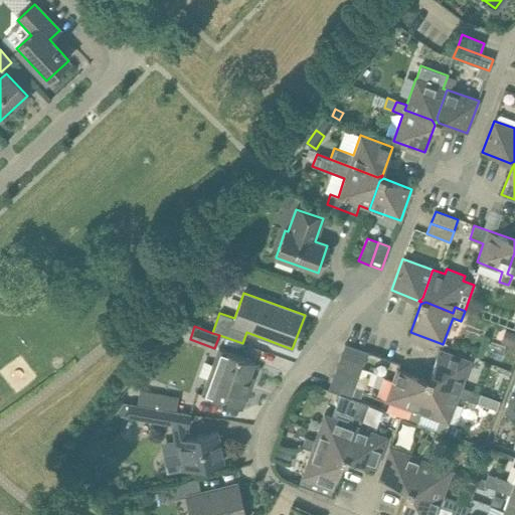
[(514,333),(508,331),(503,343),(514,347),(514,333)]
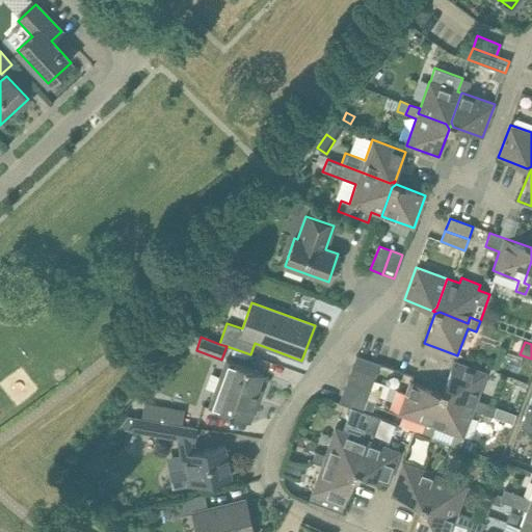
[(500,367),(517,373),(523,361),(505,354),(500,367)]
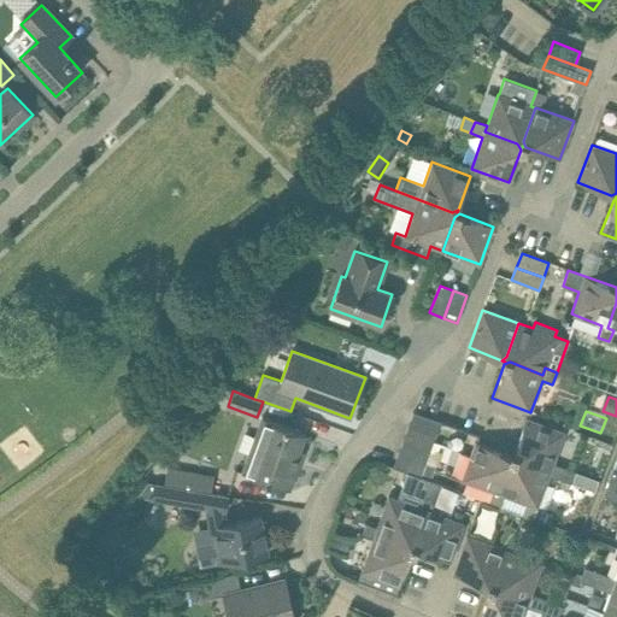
[(407,428),(435,438),(440,422),(413,412),(407,428)]
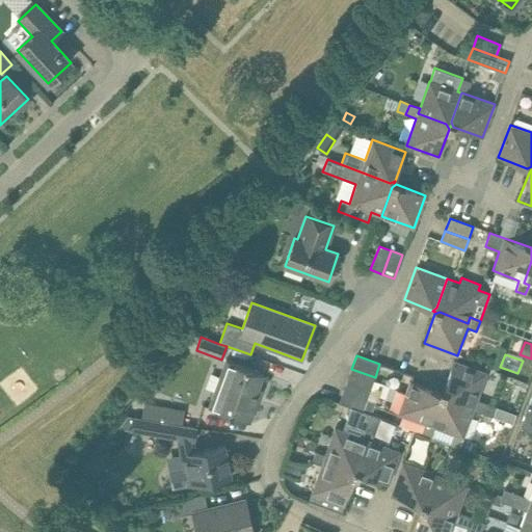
[(453,361),(443,390),(445,395),(474,405),(473,410),(482,414),(486,403),(476,399),(486,373),(473,368),(453,361)]
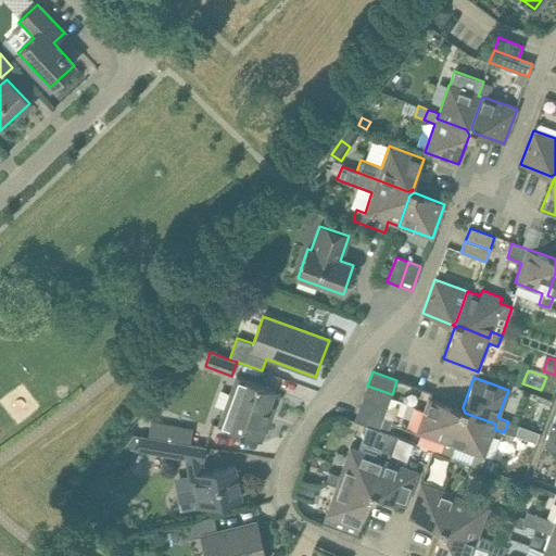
[(225,408),(218,427),(261,442),(268,424),(264,422),(275,391),(240,378),(229,409),(225,408)]
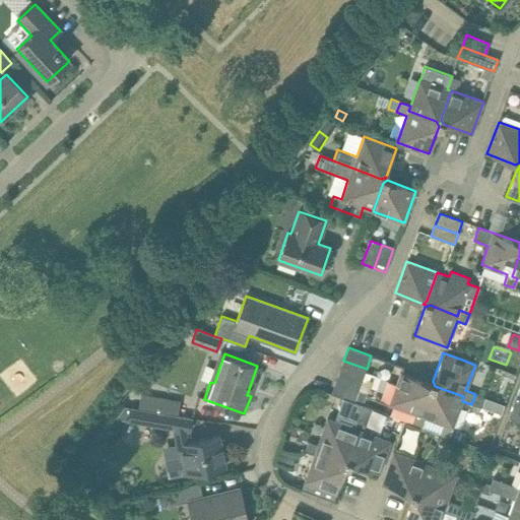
[(339,371),(363,380),(367,369),(343,361),(339,371)]
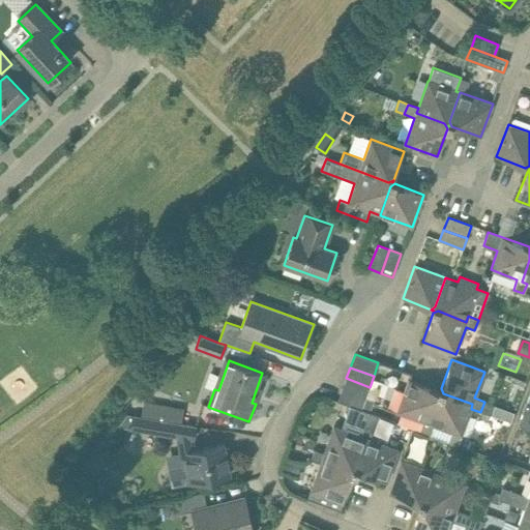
[(342,389),(365,398),(370,387),(346,378),(342,389)]
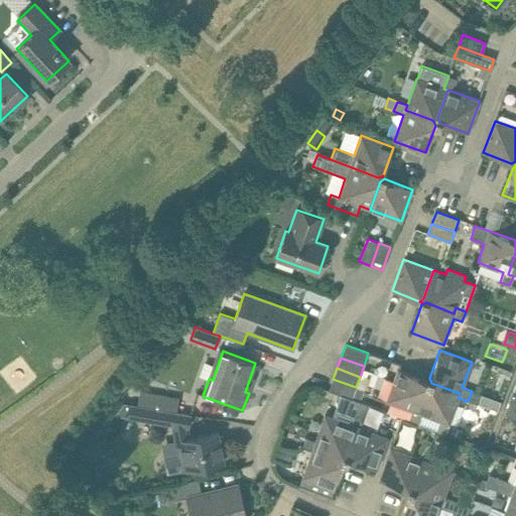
[(409,420),(419,424),(423,414),(417,412),(427,384),(426,380),(398,369),(386,401),(412,411),(409,420)]
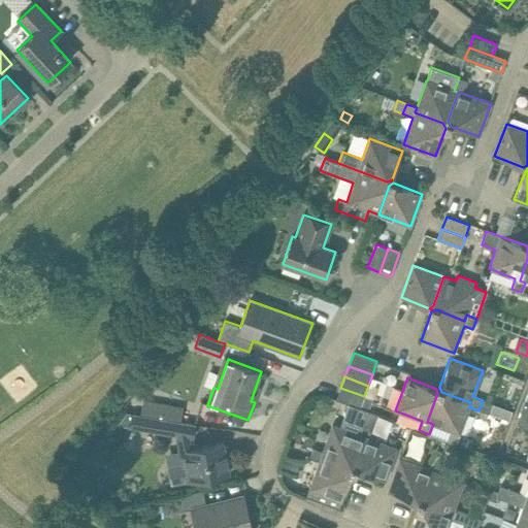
[(433,424),(429,434),(455,443),(469,407),(470,402),(441,392),(439,387),(438,390),(436,389),(437,393),(427,422),(433,424)]
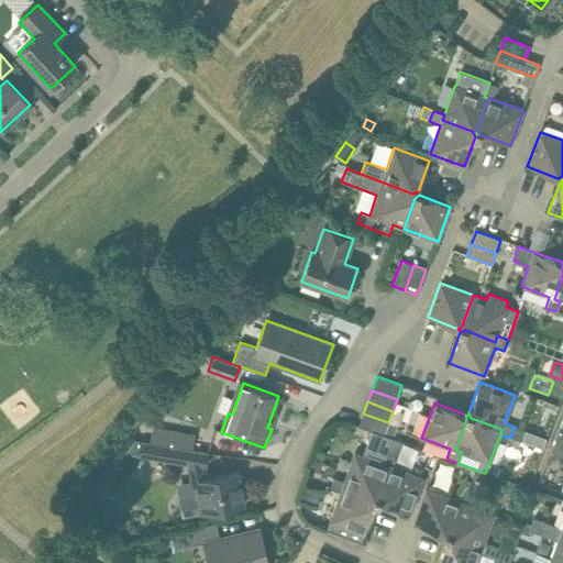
[(384,435),(388,423),(388,422),(363,414),(359,427),(384,435)]
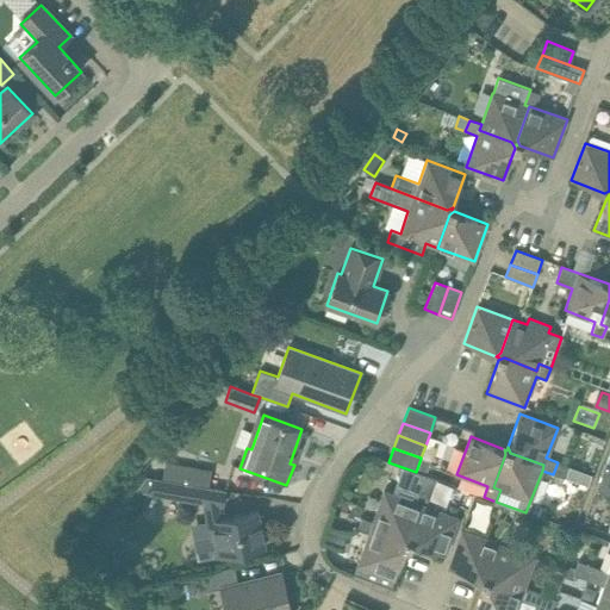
[(416,472),(425,475),(430,462),(421,459),(416,472)]
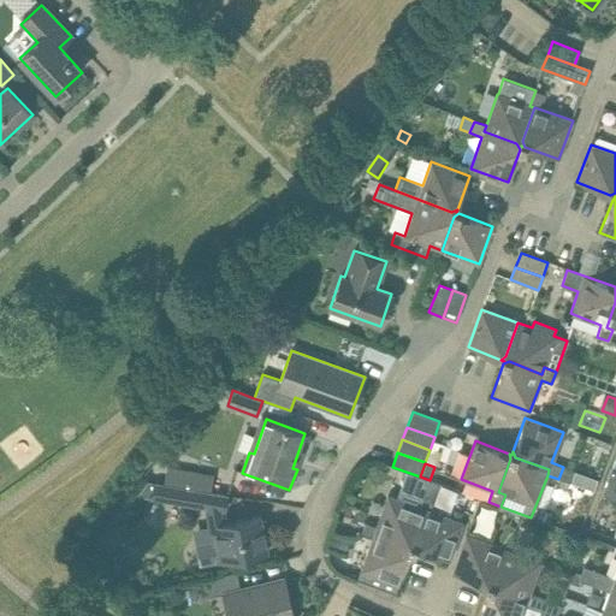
[(215,474),(167,467),(165,484),(212,491),(215,474)]
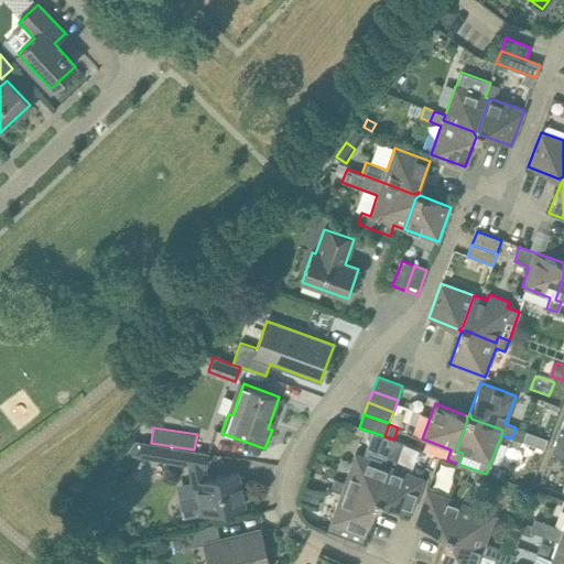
[(525,432),(516,427),(511,438),(521,443),(525,432)]
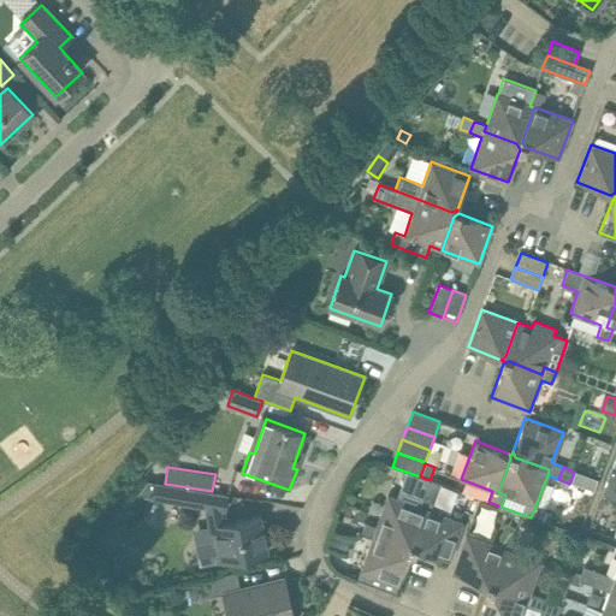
[(615,471),(611,469),(603,495),(611,498),(615,484),(615,471)]
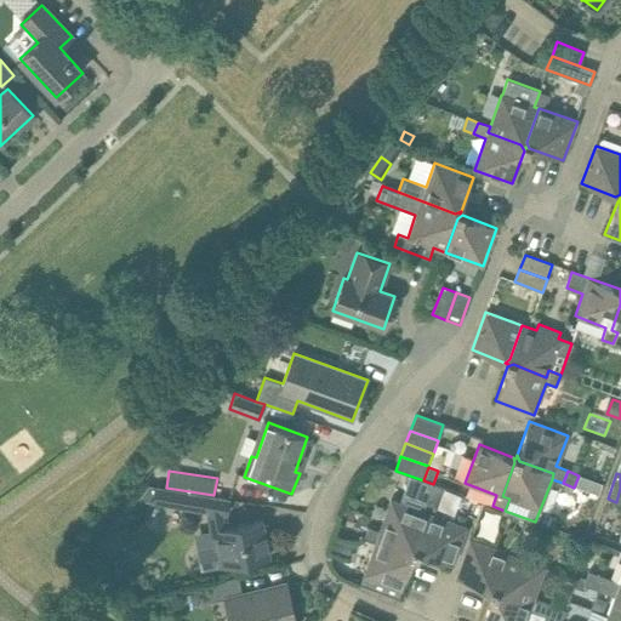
[(380,531),(377,539),(411,550),(414,556),(416,552),(419,553),(416,548),(428,513),(423,511),(433,484),(409,476),(399,501),(392,499),(380,531)]
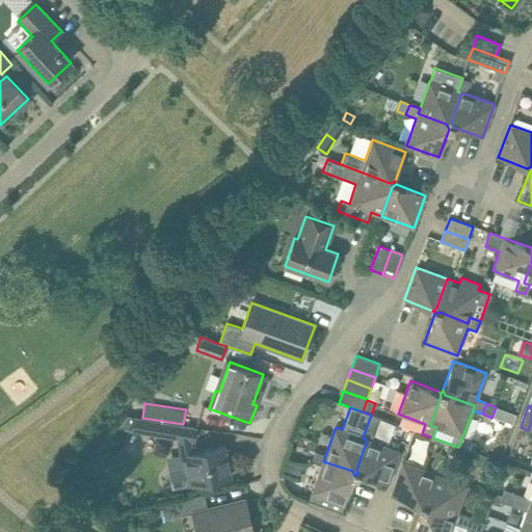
[(371,415),(363,437),(367,440),(356,470),(358,474),(388,484),(400,451),(372,442),(380,419),(371,415)]
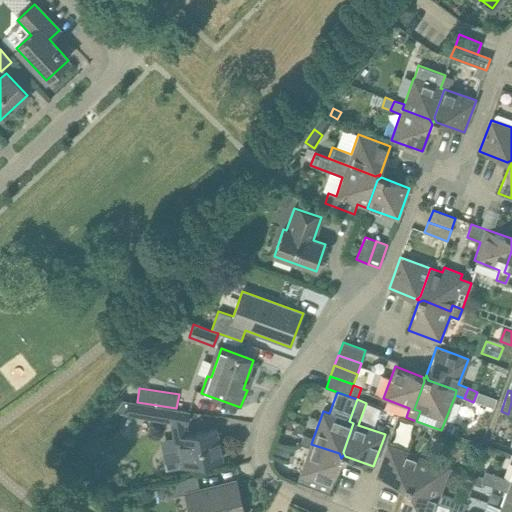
[(124,400),(114,413),(171,422),(176,452),(165,454),(163,458),(164,466),(168,469),(179,467),(222,459),(217,429),(185,435),(183,424),(187,425),(189,412),(175,409),(137,403),(124,400)]
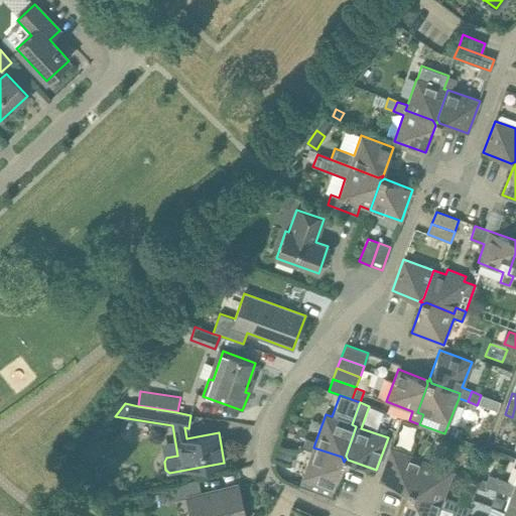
[(454,427),(450,435),(461,439),(464,431),(454,427)]
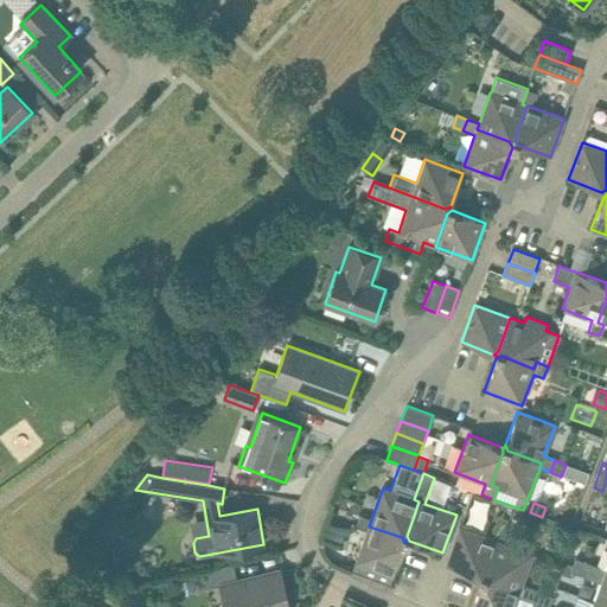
[(369,526),(371,519),(360,516),(356,526),(366,531),(352,572),(389,585),(404,543),(402,537),(369,526)]
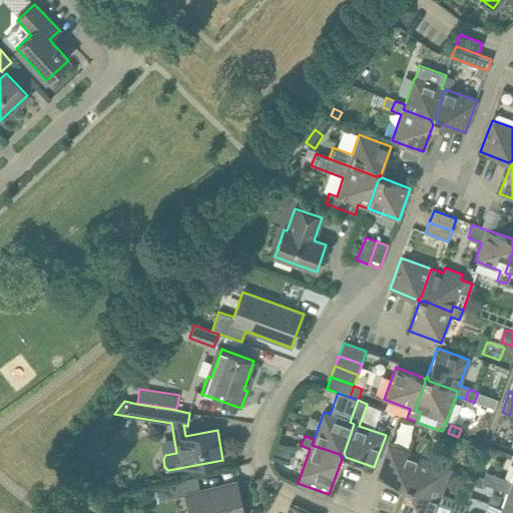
[(422,436),(419,445),(428,449),(431,440),(422,436)]
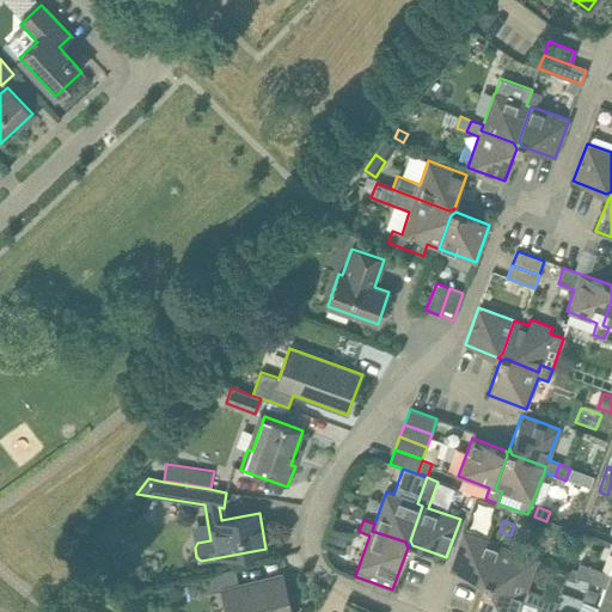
[(485,582),(484,586),(490,583),(524,597),(537,558),(506,548),(510,536),(500,531),(495,543),(500,545),(488,579),(482,581),(485,582)]
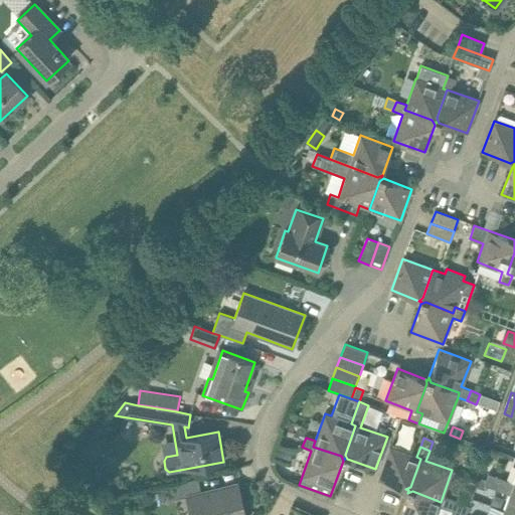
[(378,479),(405,489),(410,487),(420,459),(416,457),(389,448),(378,479)]
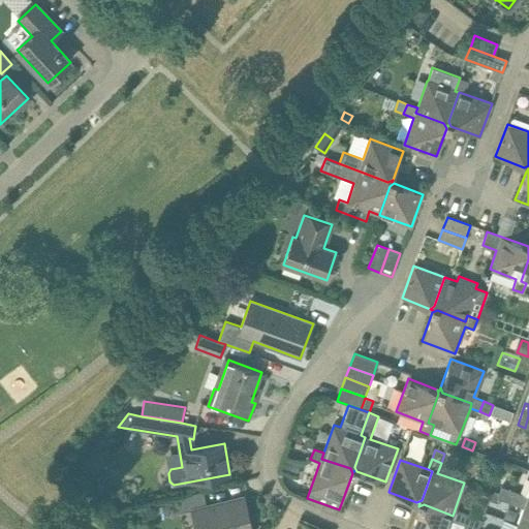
[(501,488),(497,499),(509,503),(515,492),(501,488)]
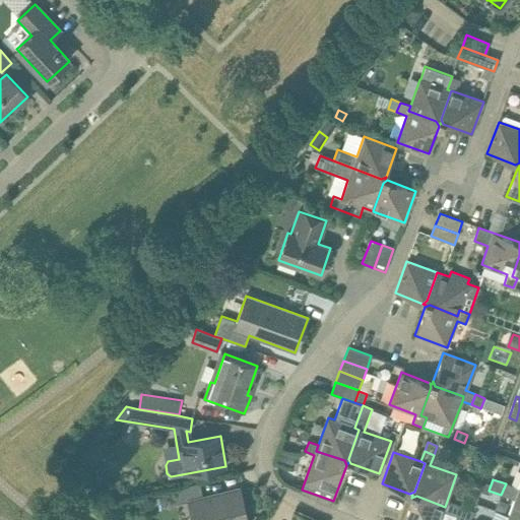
[(171,491),(175,505),(189,502),(193,519),(246,519),(239,489),(202,498),(199,483),(171,491)]
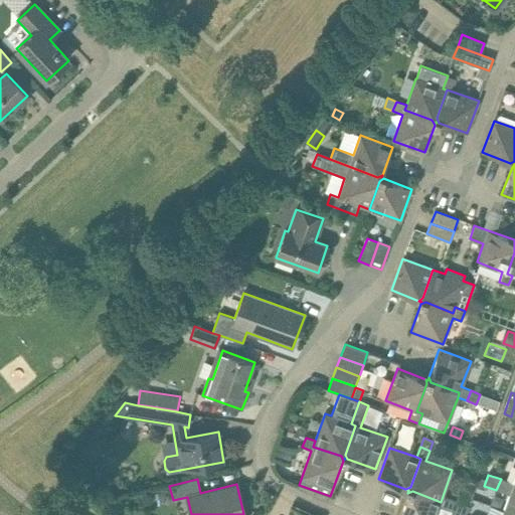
[(508,495),(503,510),(514,514),(514,490),(511,489),(513,484),(501,479),(496,490),(508,495)]
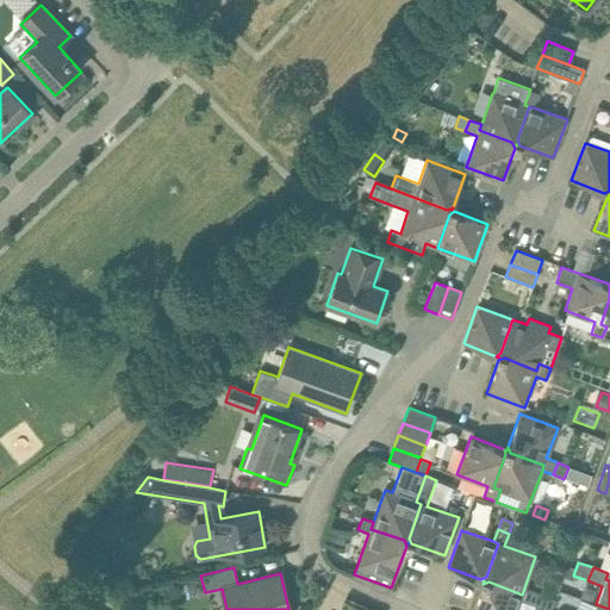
[(534,585),(542,589),(548,571),(541,568),(534,585)]
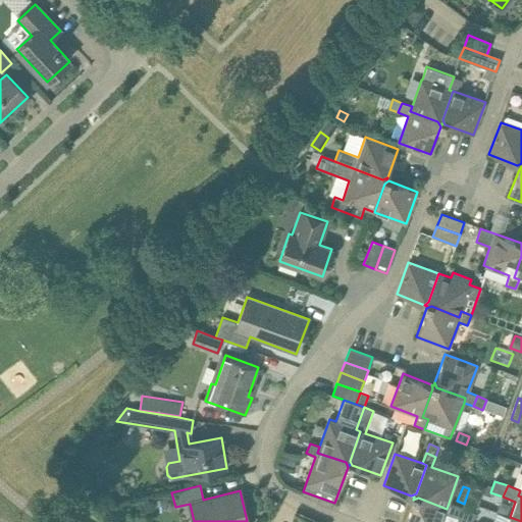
[(418,498),(413,500),(405,521),(441,521),(442,521),(447,509),(418,498)]
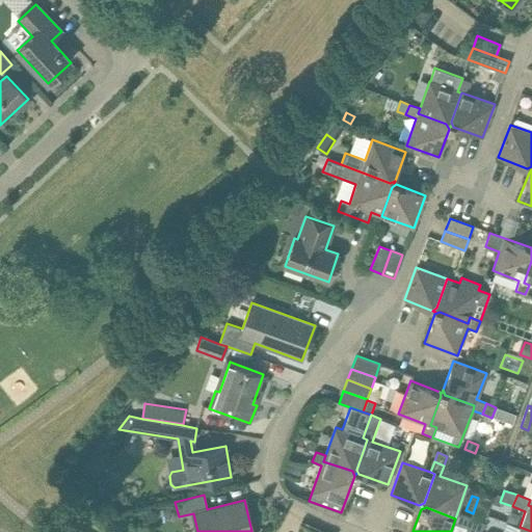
[(466,531),(481,531),(484,524),(472,519),(466,531)]
